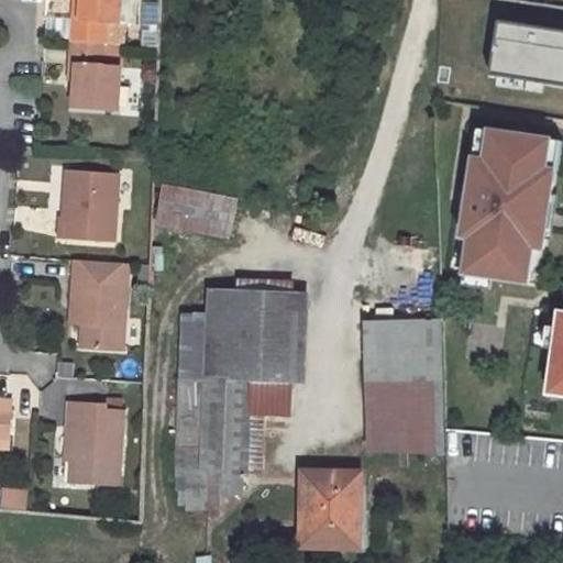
[(75,21),(73,45),(106,47),(107,24),(121,25),(122,0),(81,0),(80,22),(75,21)]
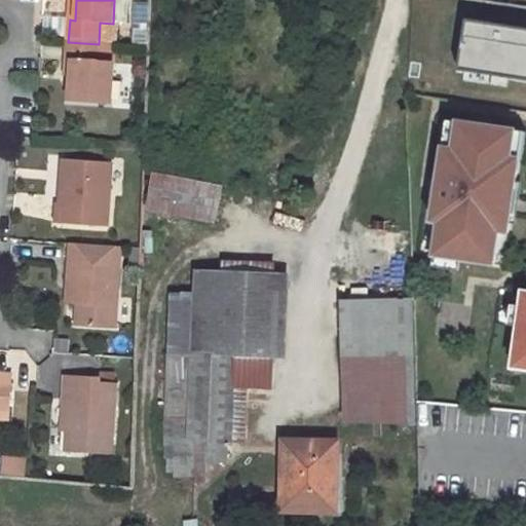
[(525,27),(463,17),(456,66),(525,77),(525,27)]
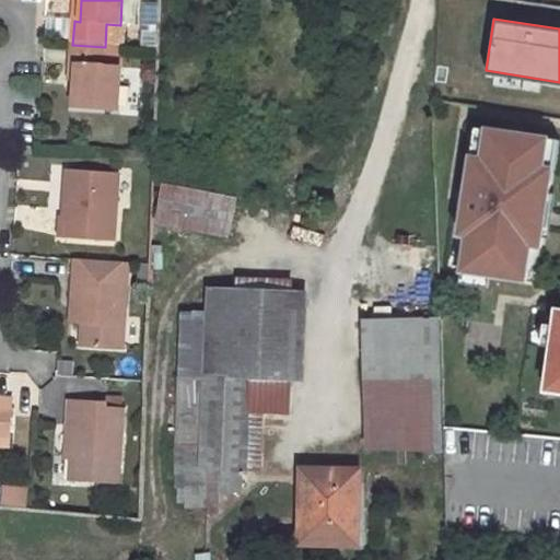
[(105,47),(72,45),(71,68),(78,68),(77,83),(74,109),(117,113),(120,69),(104,69),(105,47)]
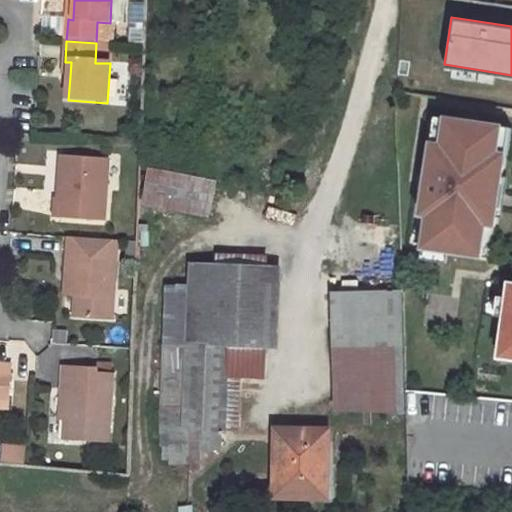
[(490,258),(509,131),(435,120),(416,247),(490,258)]
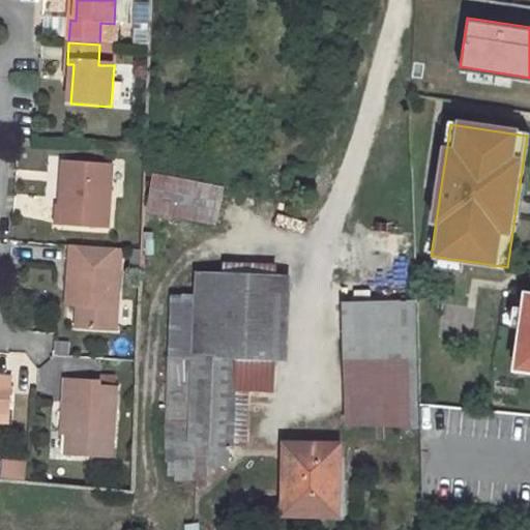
[(112,168),(63,164),(61,209),(58,208),(57,227),(108,230),(112,168)]
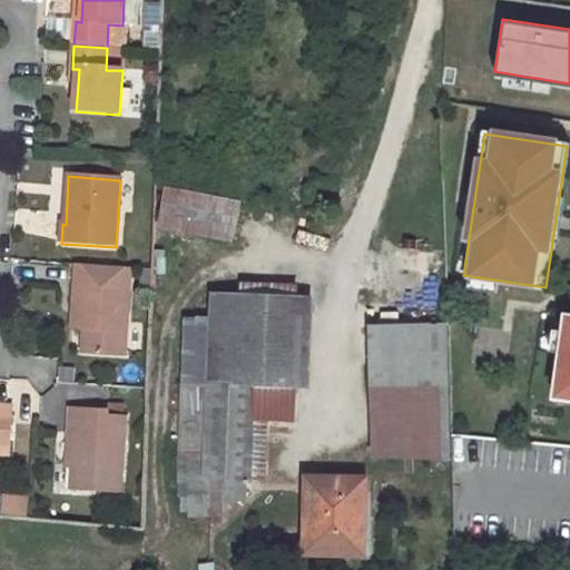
[(167,189),(159,226),(231,241),(238,203),(167,189)]
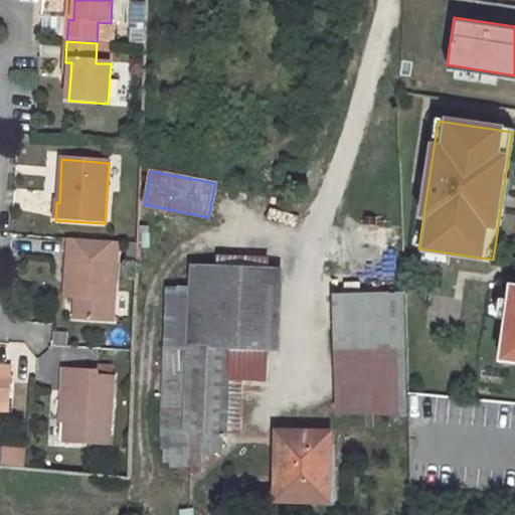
[(119,244),(70,241),(67,280),(77,281),(76,299),(74,320),(113,322),(119,244)]
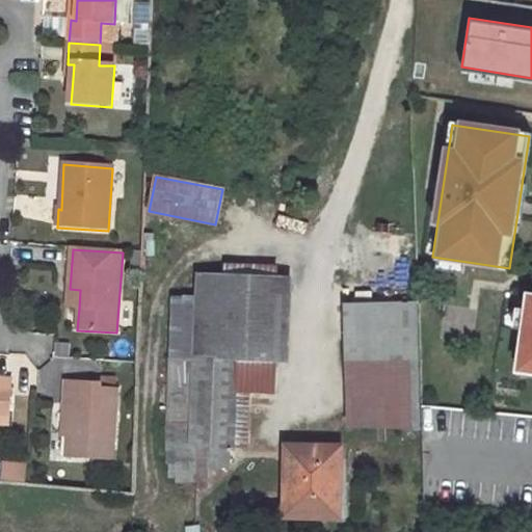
[(197,448),(209,448),(229,449),(233,449),(235,393),(272,394),(277,280),(198,276),(194,363),(191,447),(197,448)]
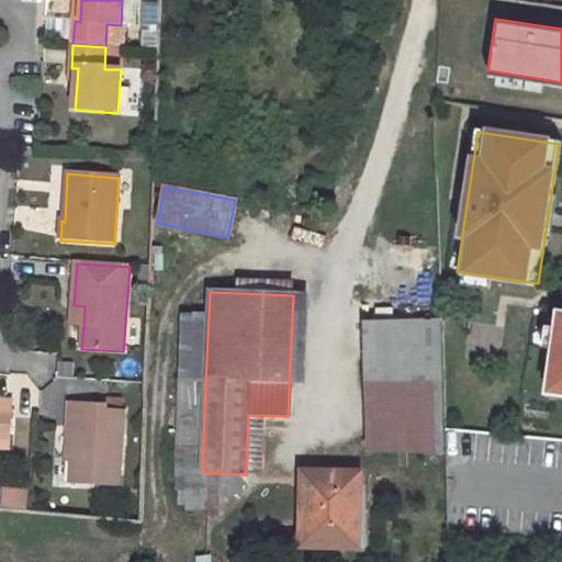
[(74,305),(71,325),(83,326),(85,306),(74,305)]
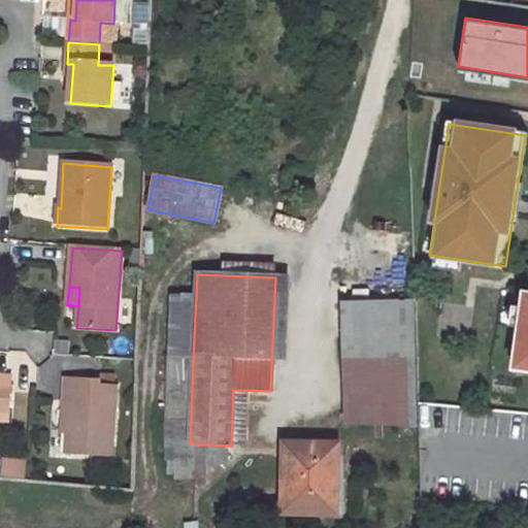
[(527,296),(520,296),(508,372),(527,375),(527,296)]
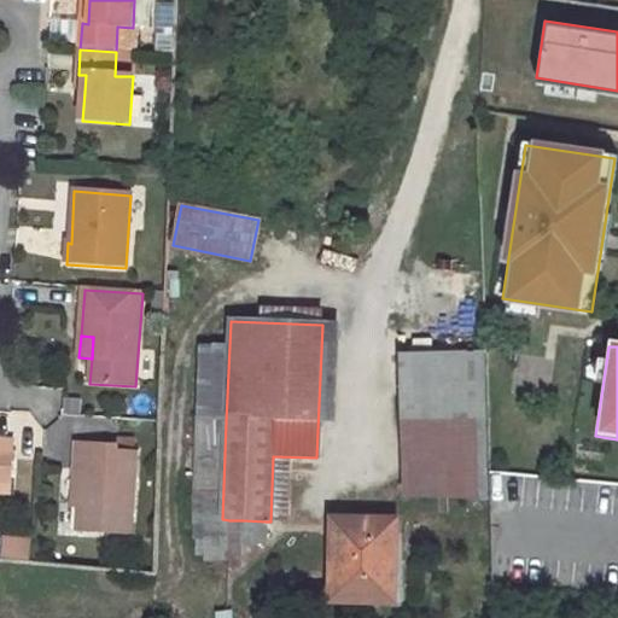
[(487,353),(404,355),(406,419),(489,417),(488,355),(487,353)]
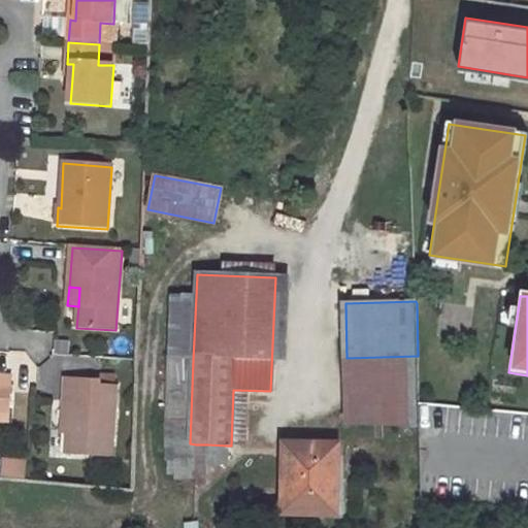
[(418,356),(347,358),(348,422),(419,420),(419,401),(418,356)]
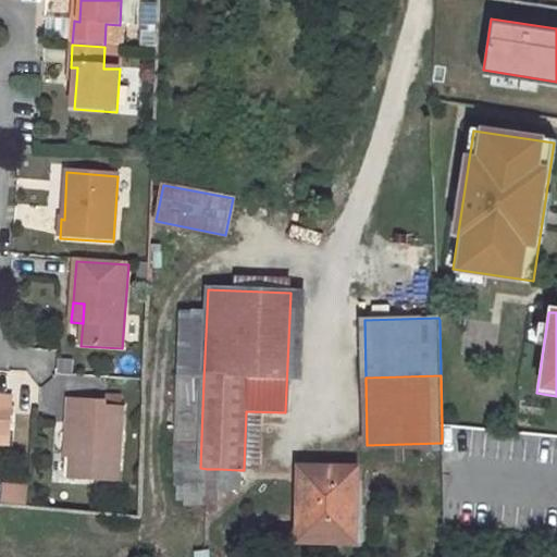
[(178,378),(175,445),(185,446),(186,504),(206,504),(207,469),(200,468),(203,380),(178,378)]
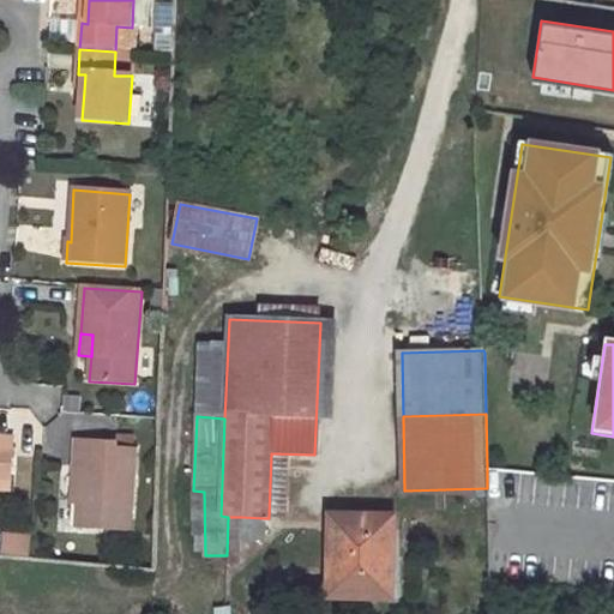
[(0,489),(10,491),(13,441),(0,440),(0,489)]
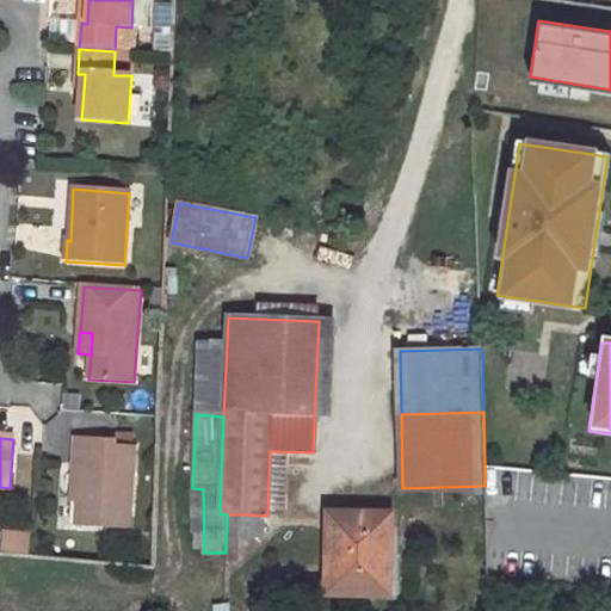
[(113,443),(75,439),(74,466),(79,467),(78,503),(76,526),(130,530),(134,451),(113,449),(113,443)]
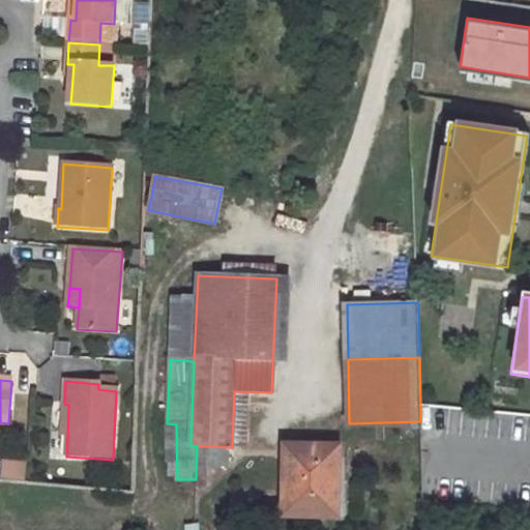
[(49,435),(50,458),(63,457),(61,435),(49,435)]
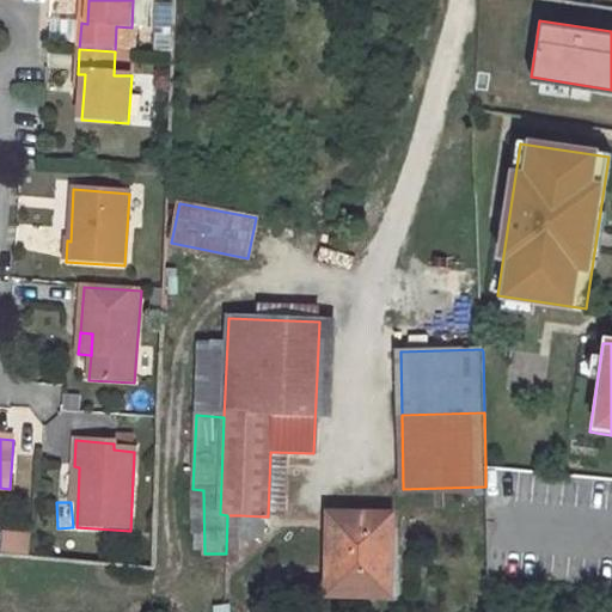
[(331,514),(328,593),(391,594),(392,515),(331,514)]
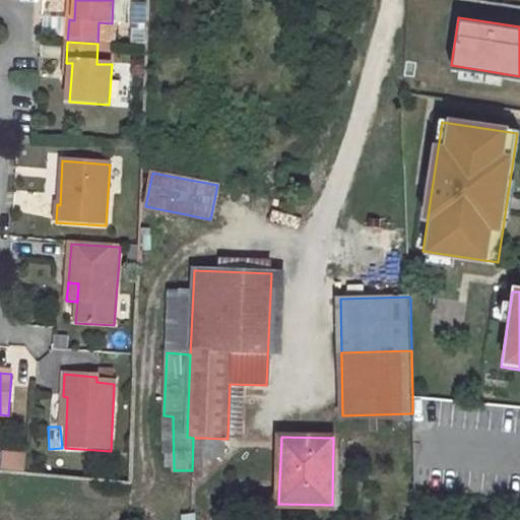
[(193,438),(192,470),(204,471),(204,455),(204,438),(193,438)]
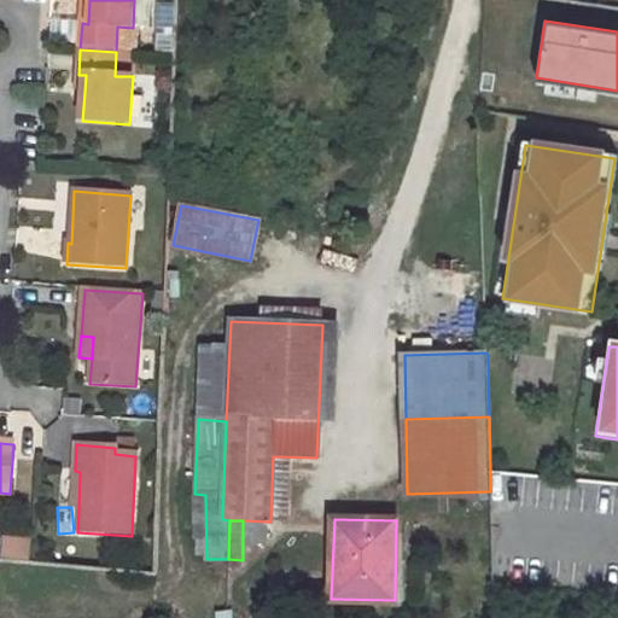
[(243,520),(243,541),(266,542),(266,522),(243,520)]
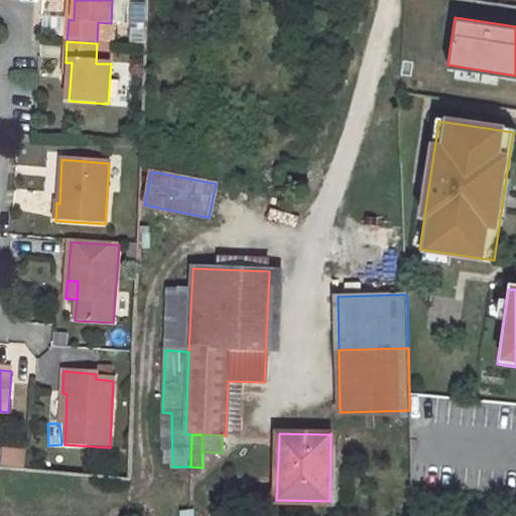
[(0,450),(0,465),(23,468),(25,448),(1,446),(0,450)]
